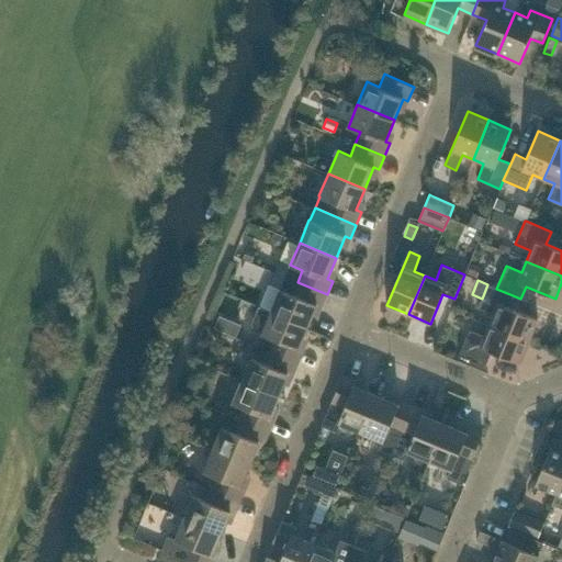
[(321,307),(327,294),(298,282),(292,293),(270,284),(260,305),(271,310),(271,311),(307,326),(316,305),(321,307)]
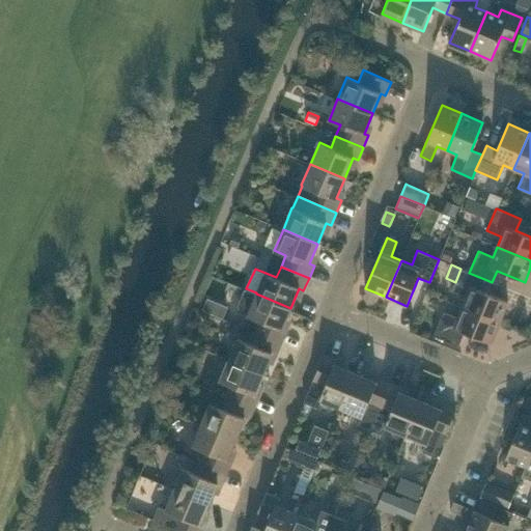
[(484,279),(469,273),(462,269),(452,290),(467,297),(463,307),(499,323),(508,302),(479,290),(484,279)]
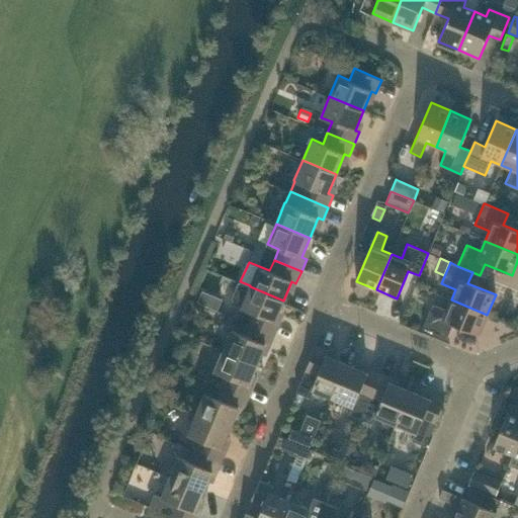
[(283,300),(250,286),(237,281),(230,297),(233,304),(243,309),(238,319),(274,335),(279,323),(275,321),(283,300)]
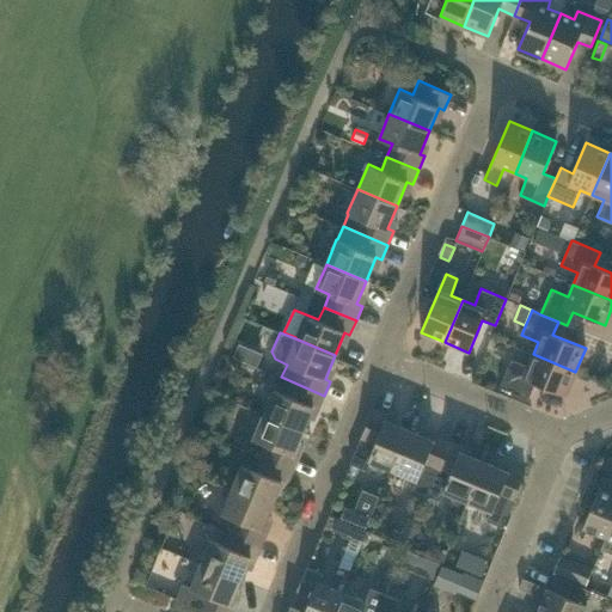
[(565,396),(575,372),(533,354),(528,366),(512,359),(500,386),(528,398),(534,383),(565,396)]
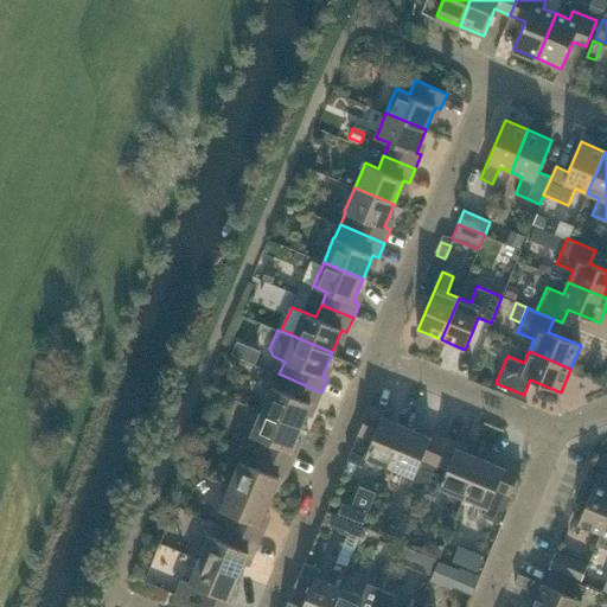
[(317,406),(321,393),(279,374),(274,387),(272,387),(261,410),(301,427),(311,403),(317,406)]
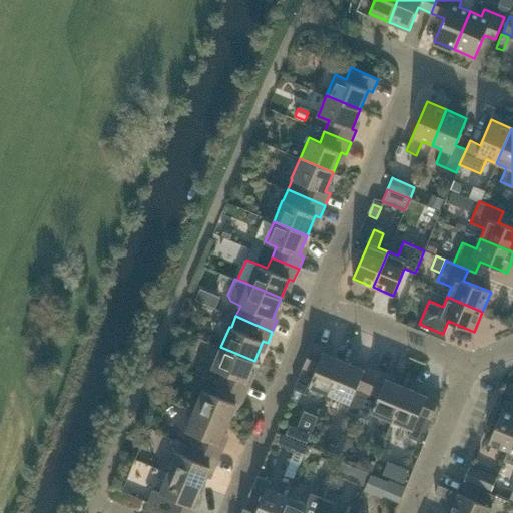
[(324,352),(325,348),(313,343),(294,388),(307,394),(310,386),(330,394),(343,361),(324,352)]
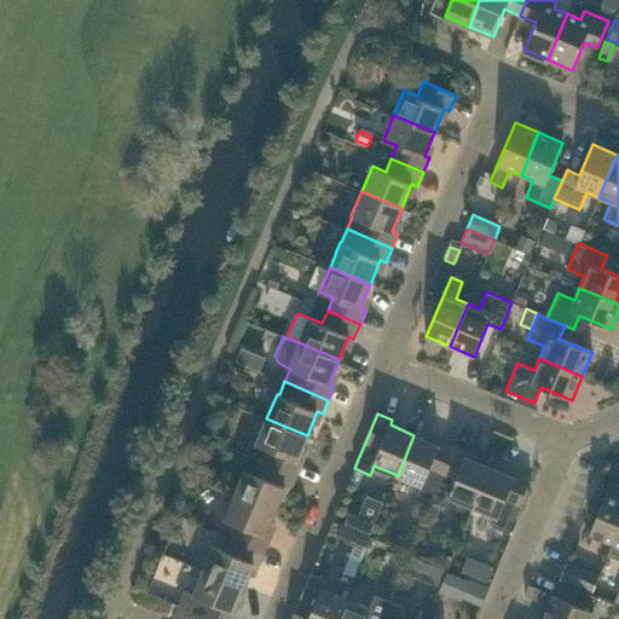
[(296,460),(307,435),(266,418),(256,444),(270,449),(264,462),(296,475),(302,462),(296,460)]
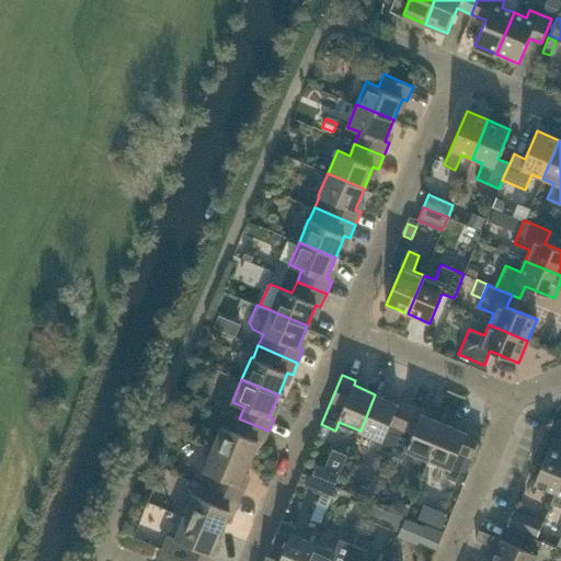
[(375,395),(361,431),(381,439),(378,448),(391,454),(399,433),(400,432),(412,403),(399,399),(397,403),(375,395)]
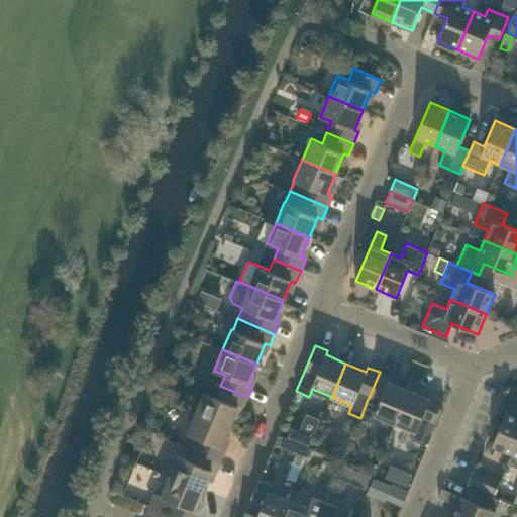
[(389,382),(391,377),(380,372),(368,399),(360,418),(373,423),(376,415),(395,423),(409,390),(389,382)]
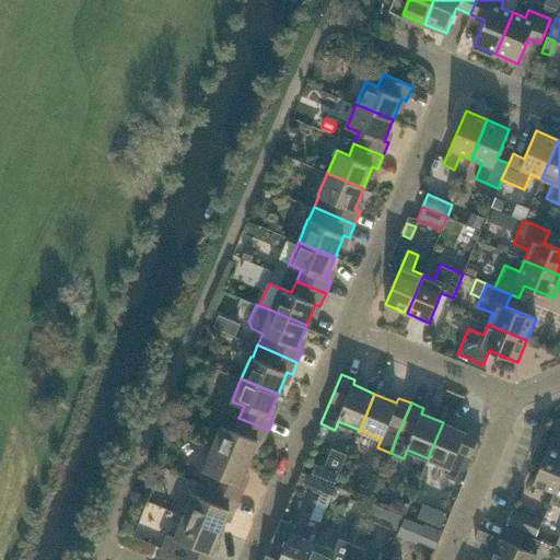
[(263,443),(268,430),(238,418),(234,430),(222,424),(212,447),(249,463),(258,441),(263,443)]
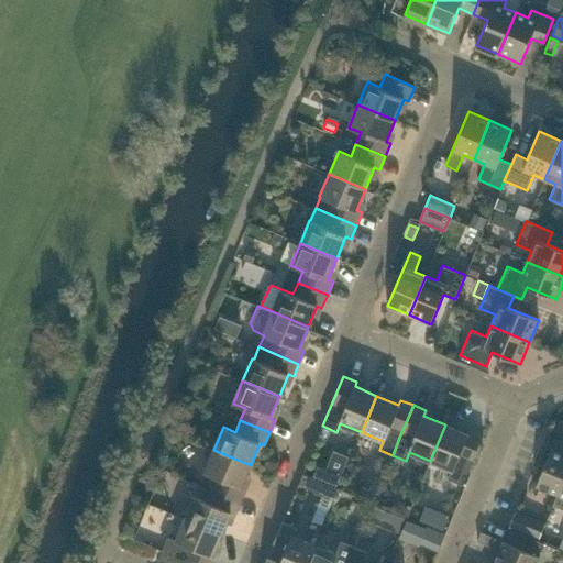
[(445,424),(430,461),(451,470),(448,478),(462,484),(471,463),(476,451),(483,434),(470,429),(467,433),(459,430),(445,424)]
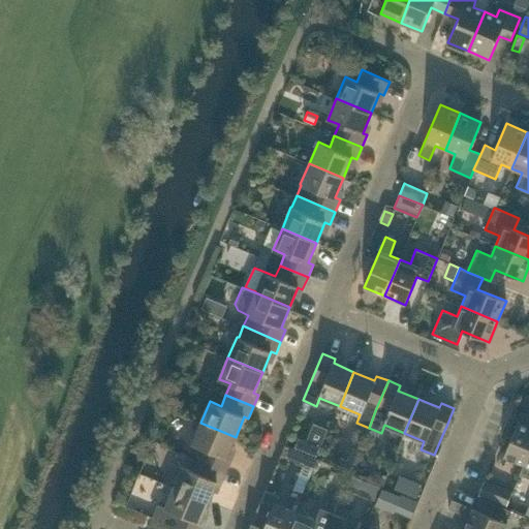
[(524,464),(528,450),(528,426),(518,422),(503,456),(524,464)]
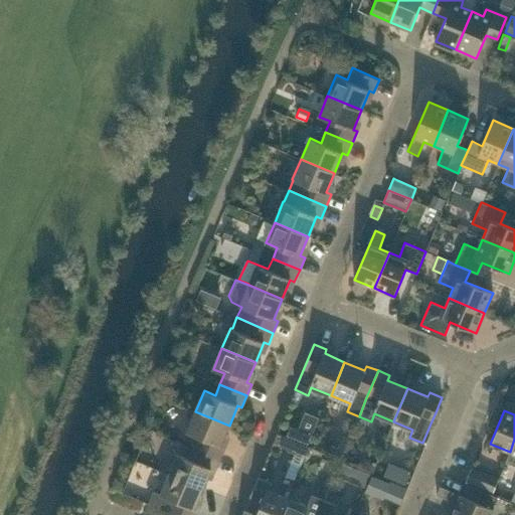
[(220,446),(229,425),(195,411),(187,432),(198,437),(193,448),(220,459),(225,447),(220,446)]
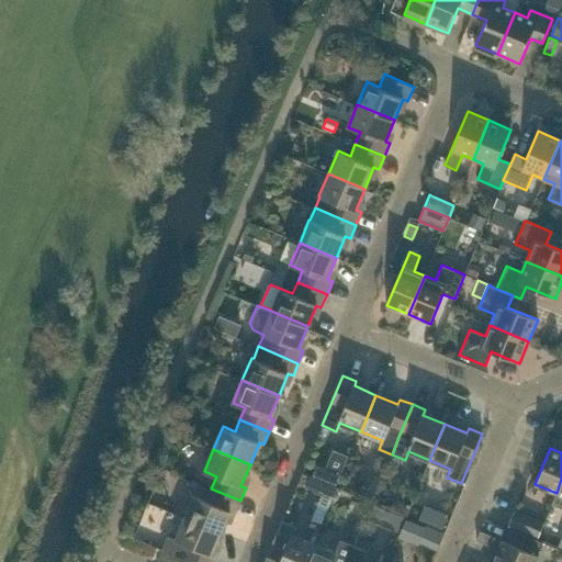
[(561,507),(561,479),(557,493),(552,504),(561,507)]
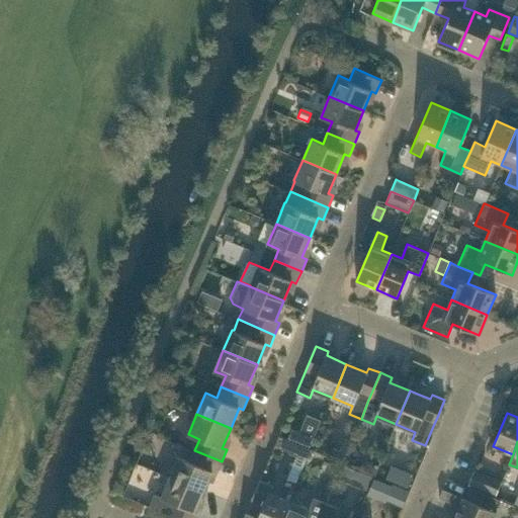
[(217,472),(222,461),(194,450),(190,461),(179,456),(170,478),(203,491),(212,471),(217,472)]
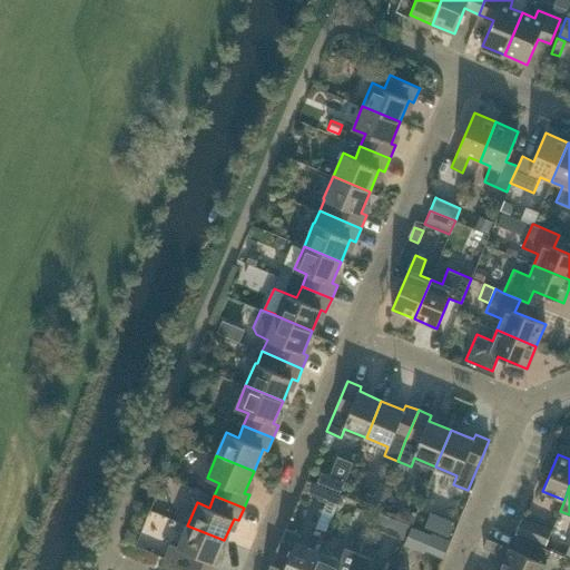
[(308,508),(298,503),(293,518),(303,522),(308,508)]
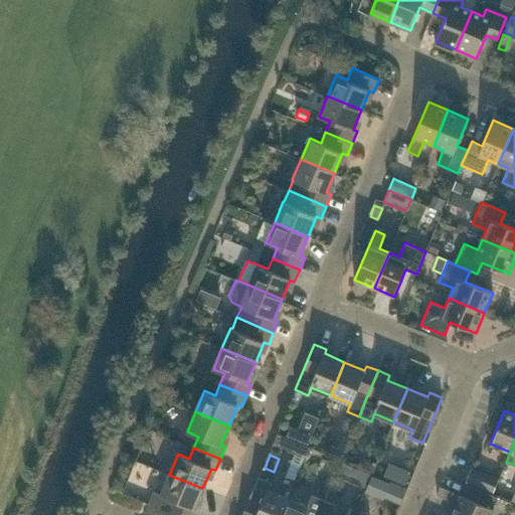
[(493,492),(498,479),(472,468),(466,481),(493,492)]
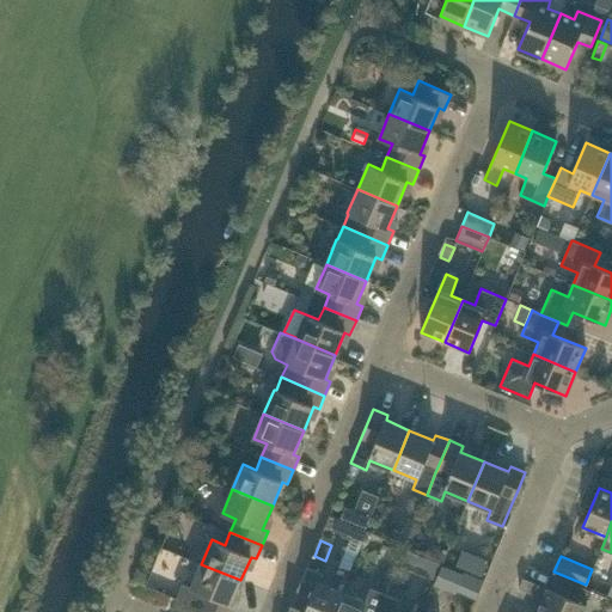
[(231,604),(240,580),(201,564),(191,587),(183,583),(176,599),(208,611),(233,611),(237,606),(231,604)]
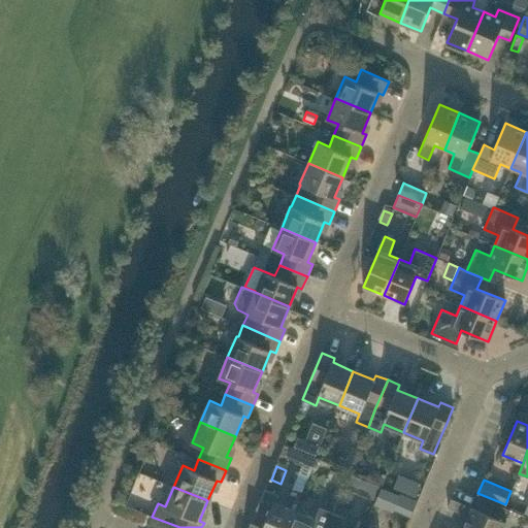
[(275,502),(278,494),(265,489),(248,527),(287,527),(295,510),(275,502)]
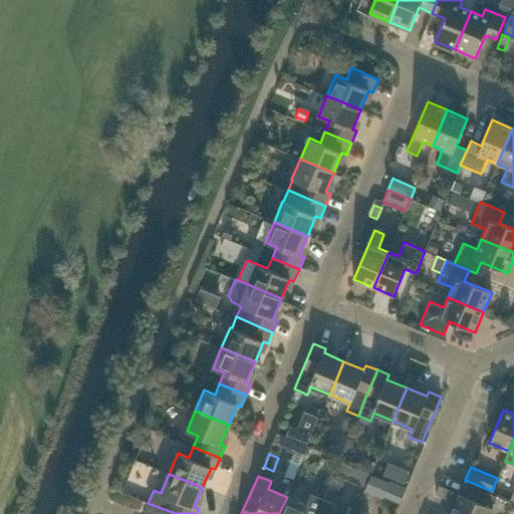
[(492,507),(497,496),(467,483),(462,495),(460,494),(451,513),(452,513),(489,513),(493,508),(492,507)]
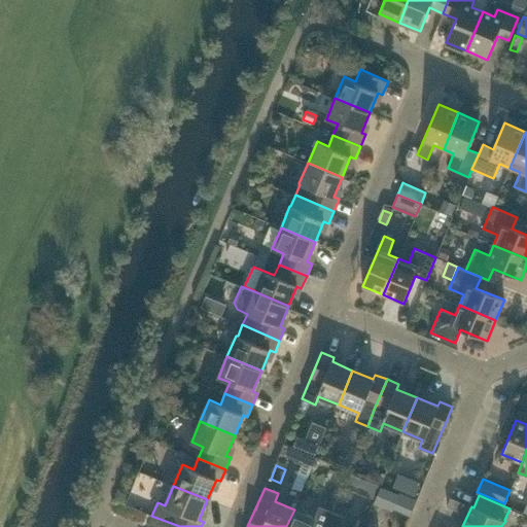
[(458,511),(462,502),(450,497),(447,505),(458,511)]
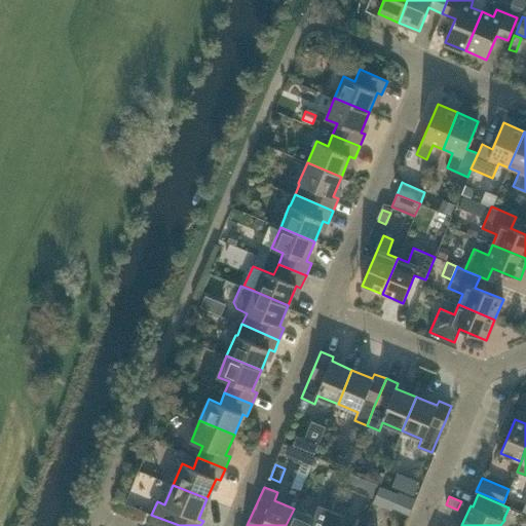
[(522,511),(525,502),(515,498),(512,505),(522,511)]
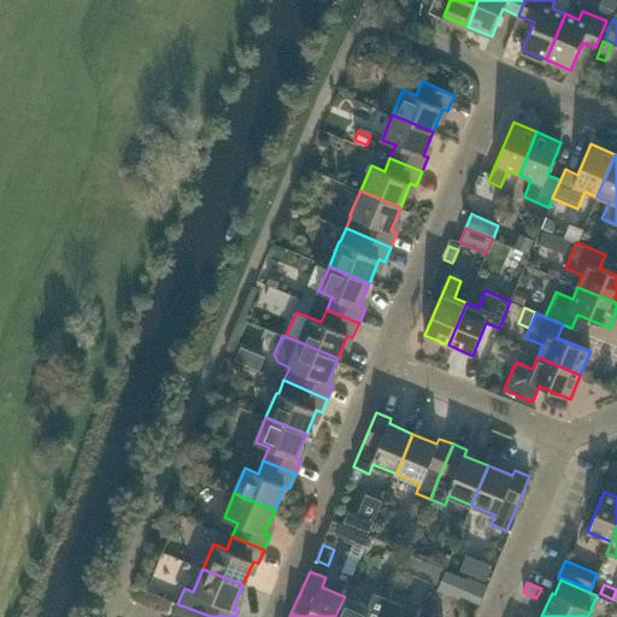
[(380,616),(388,599),(375,593),(369,606),(345,597),(335,616),(380,616)]
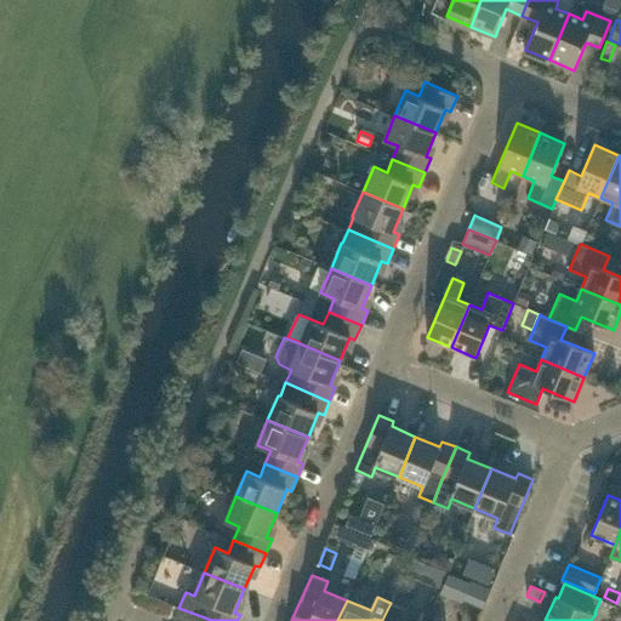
[(391,603),(382,620),(399,620),(405,609),(391,603)]
